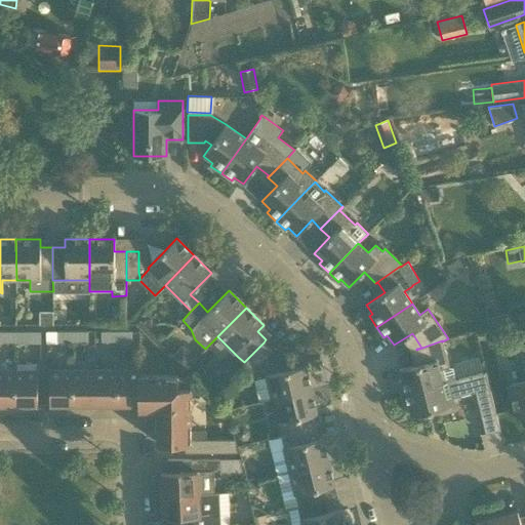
[(0,341),(14,341),(14,332),(0,331),(0,341)]
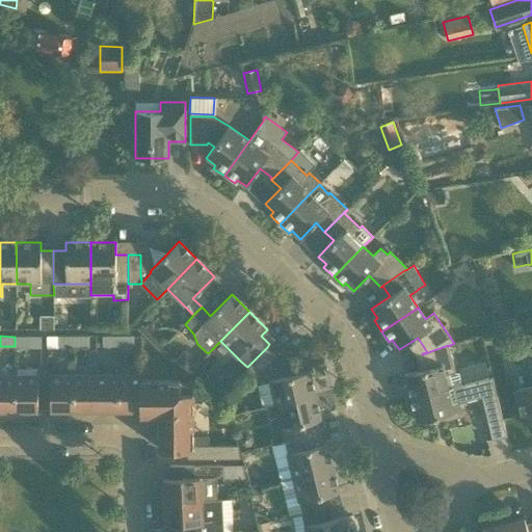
[(15,337),(15,346),(30,346),(30,336),(15,337)]
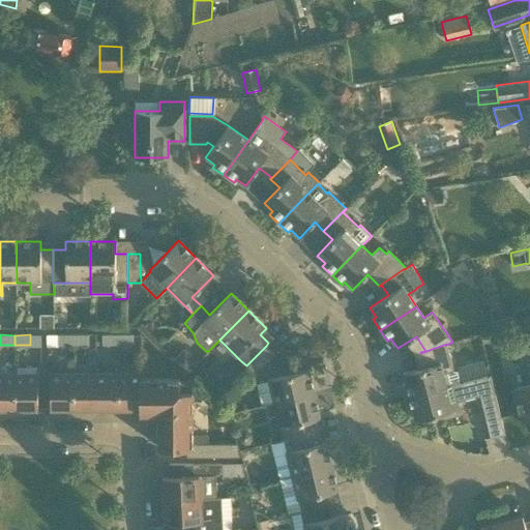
[(74,345),(74,334),(58,334),(58,345),(74,345)]
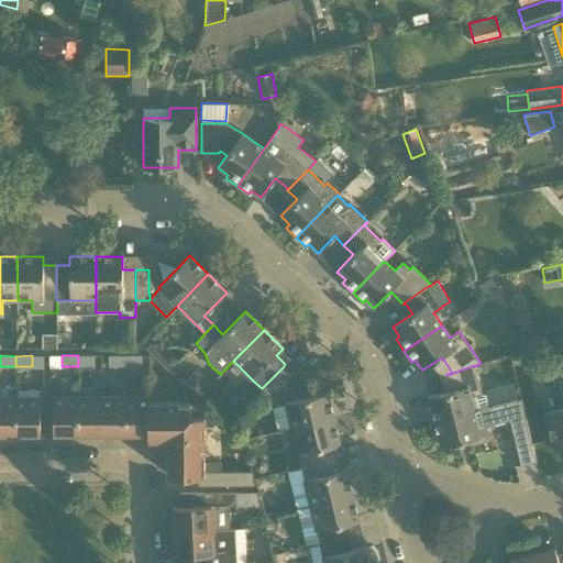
[(94,355),(78,355),(78,366),(94,366),(94,355)]
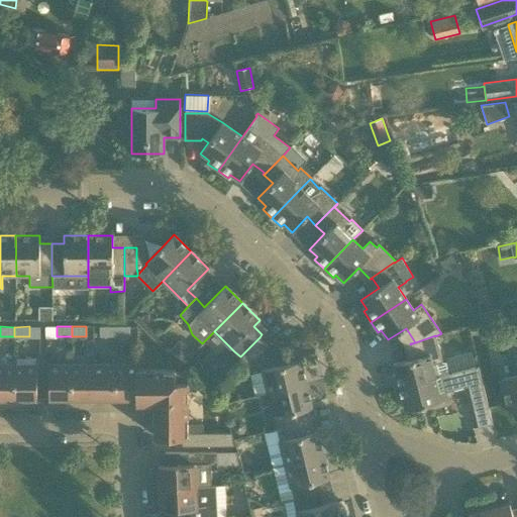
[(115,336),(115,326),(100,326),(100,336),(115,336)]
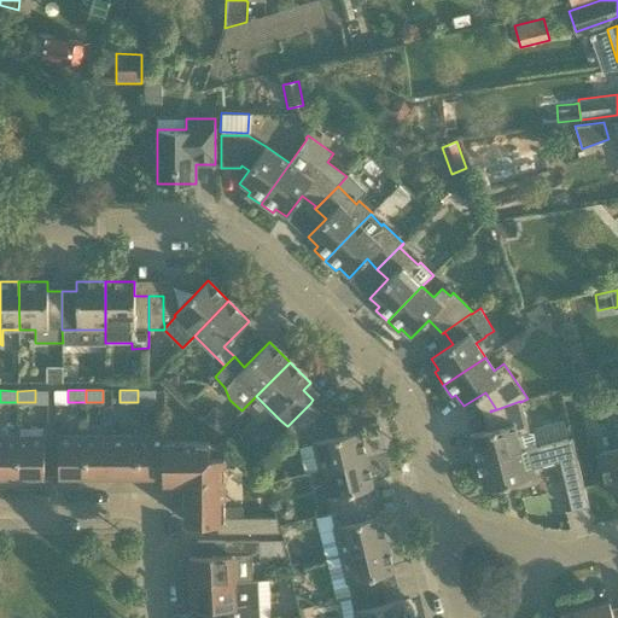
[(138,390),(138,402),(155,402),(155,390),(138,390)]
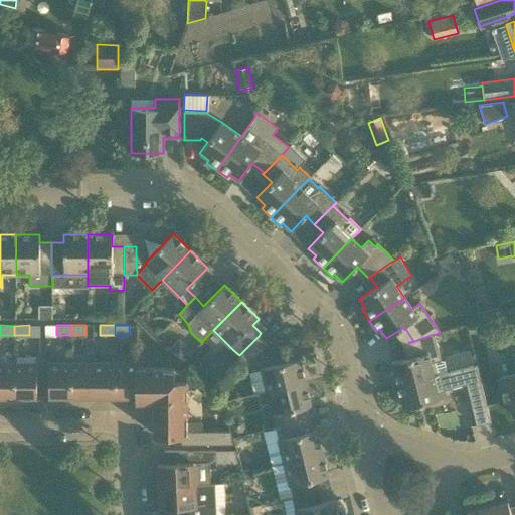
[(434,334),(408,343),(412,357),(391,362),(394,373),(390,374),(393,386),(448,372),(445,361),(441,360),(434,335),(434,334)]
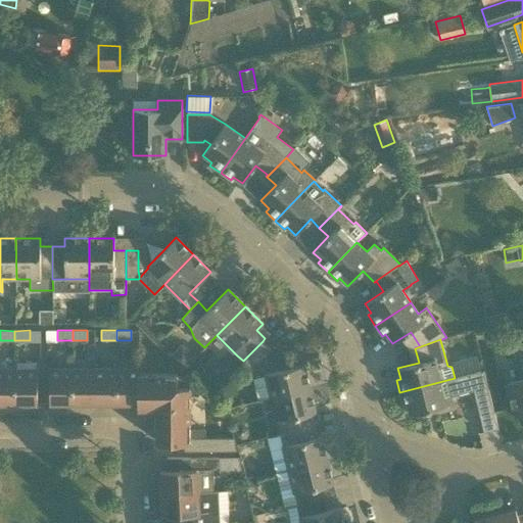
[(272,349),(263,341),(243,361),(251,370),(272,349)]
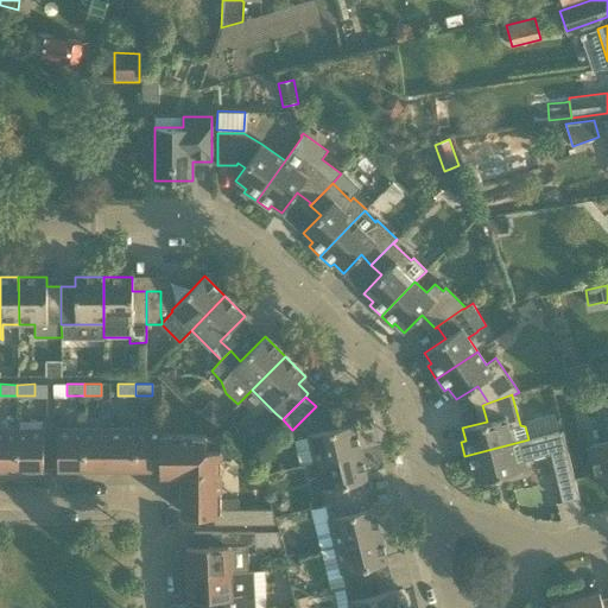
[(607,404),(602,406),(607,430),(607,441),(588,447),(596,475),(602,474),(606,492),(607,491),(607,404)]
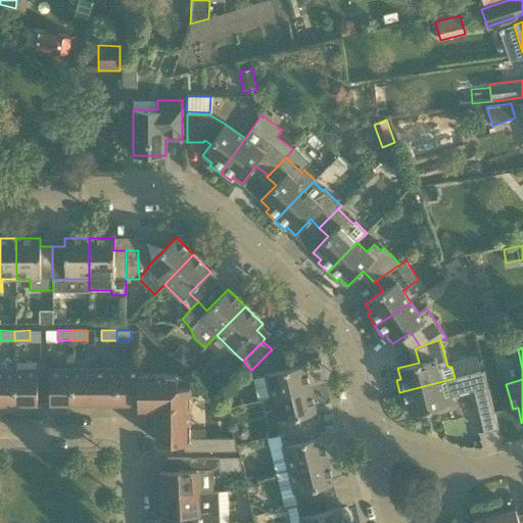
[(271,398),(311,388),(304,365),(284,370),(265,375),(266,376),(252,379),(258,401),(271,398)]
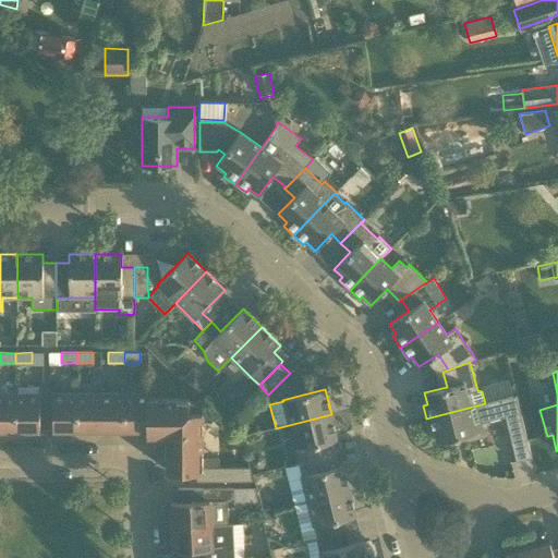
[(0,393),(0,429),(15,431),(15,393),(0,393)]
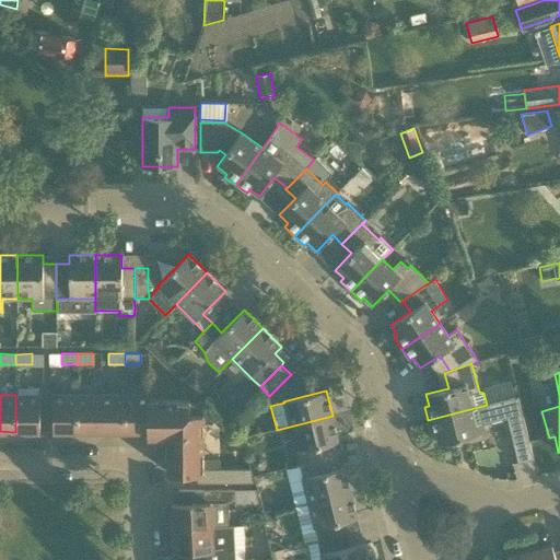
[(39,395),(15,395),(15,432),(39,432),(39,410),(39,395)]
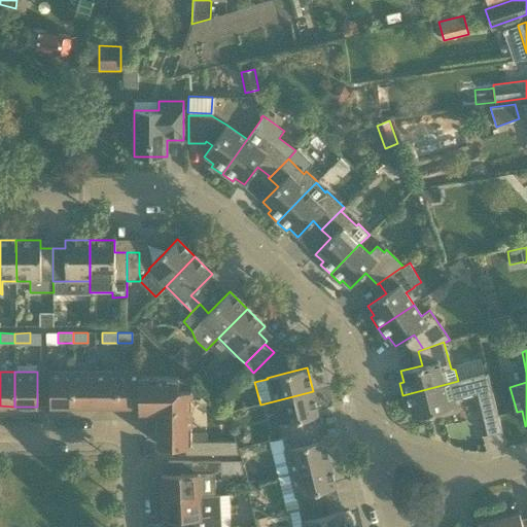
[(49,407),(72,407),(72,372),(49,372),(49,407)]
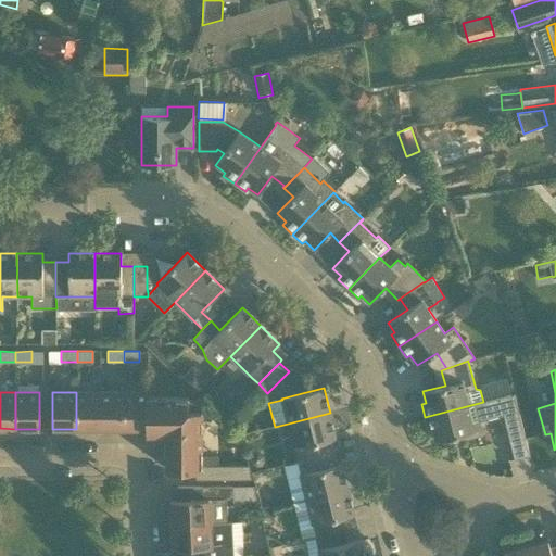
[(76,392),(76,429),(100,429),(100,392),(76,392)]
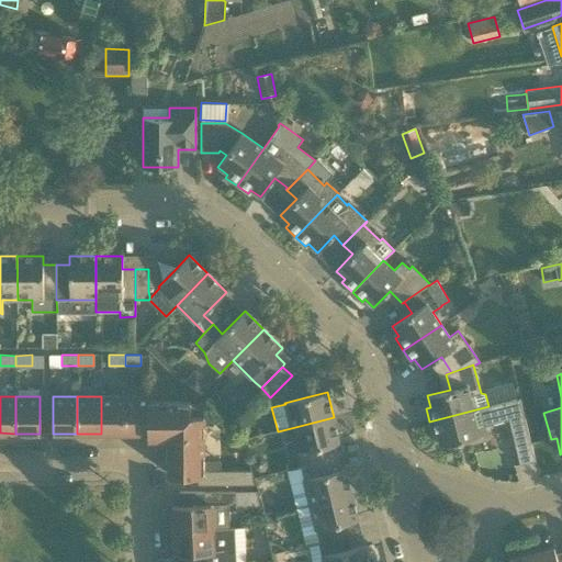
[(125,396),(101,396),(101,434),(125,434),(125,396)]
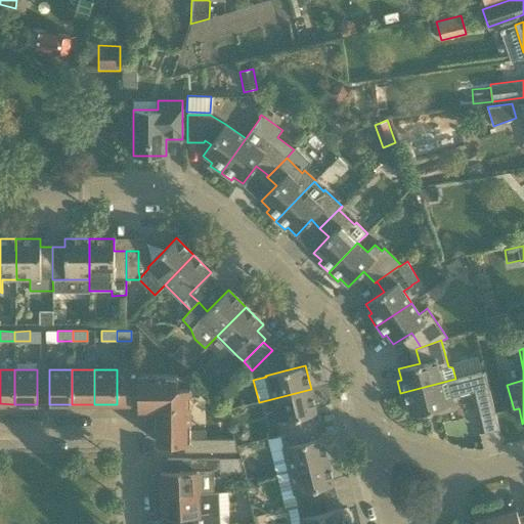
[(139,369),(117,369),(117,404),(138,404),(139,404),(139,375),(139,369)]
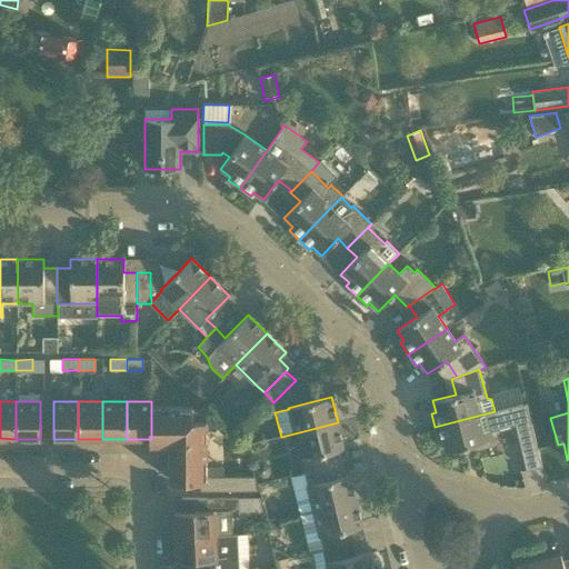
[(495,411),(435,427),(439,441),(442,440),(446,451),(471,445),(472,450),(493,445),(490,431),(515,425),(516,429),(531,426),(527,402),(495,411)]
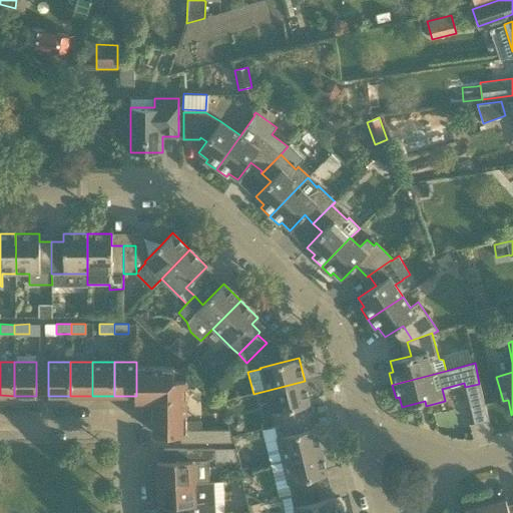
[(180,434),(180,430),(185,430),(185,379),(173,379),(173,367),(136,367),(136,396),(135,396),(135,399),(151,399),(151,409),(153,409),(154,434),(180,434)]
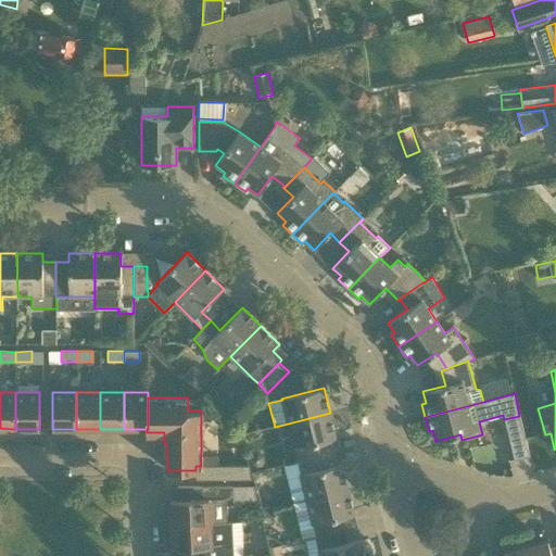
[(288,424),(291,436),(282,438),(286,455),(282,462),(283,465),(332,453),(329,440),(336,439),(330,413),(288,424)]
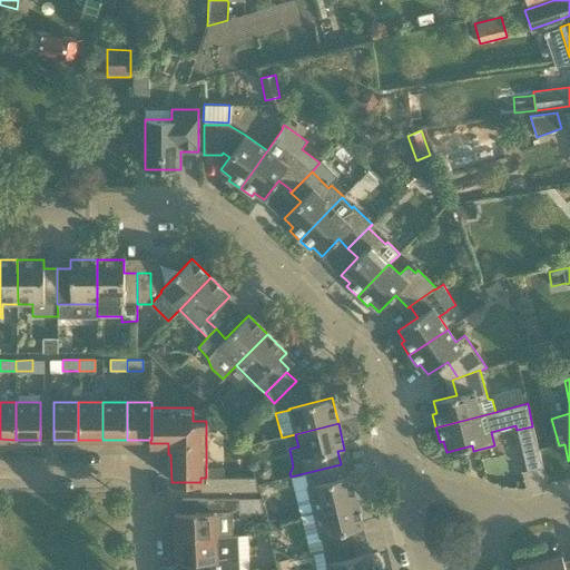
[(532,426),(517,430),(527,471),(542,468),(536,439),(532,426)]
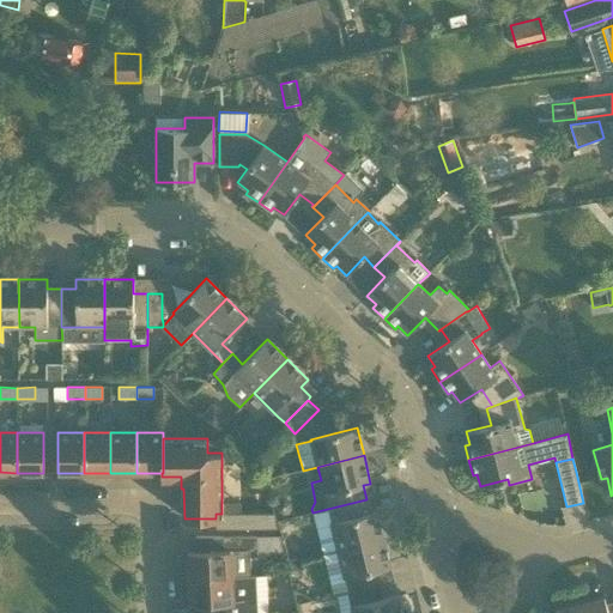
[(366,499),(313,513),(323,554),(384,539),(377,511),(370,513),(366,499)]
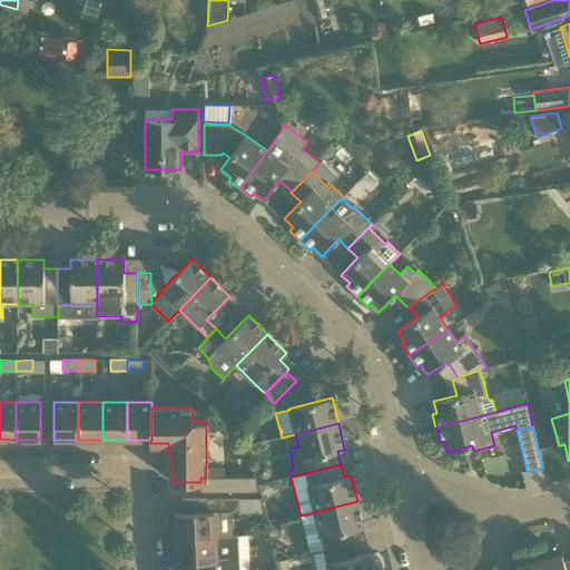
[(200,478),(200,482),(200,492),(209,492),(209,478),(206,478),(200,478)]
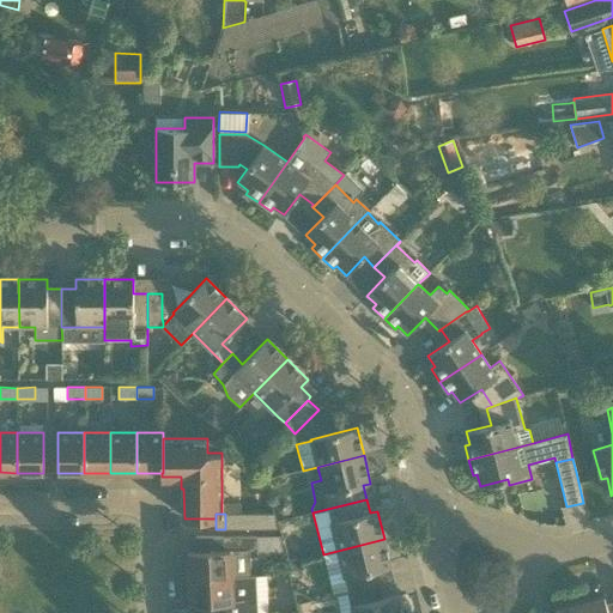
[(225,514),(225,529),(236,529),(236,514),(225,514)]
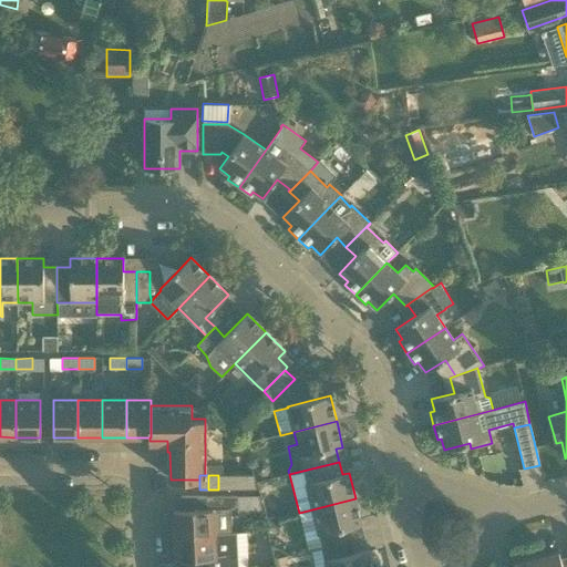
[(227,490),(227,475),(218,475),(218,490),(227,490)]
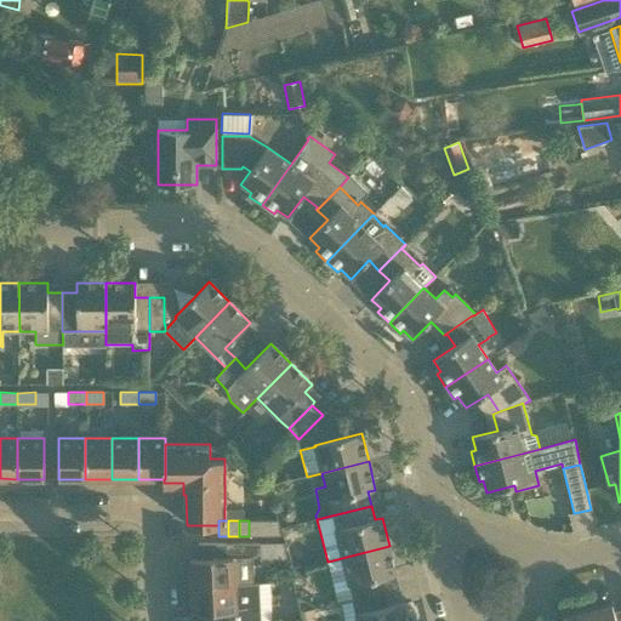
[(249,520),(249,536),(260,536),(260,520),(249,520)]
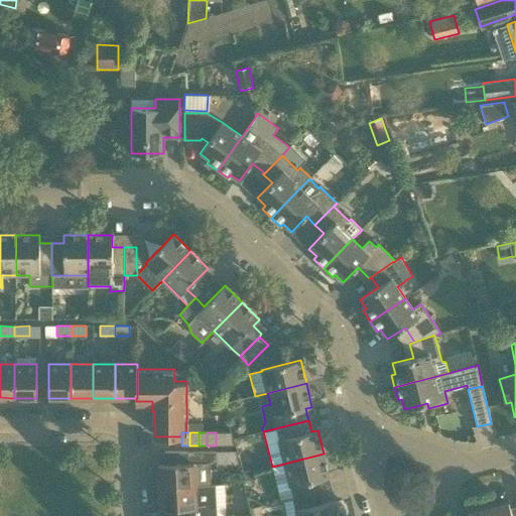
[(224,445),(224,432),(216,432),(216,445),(224,445)]
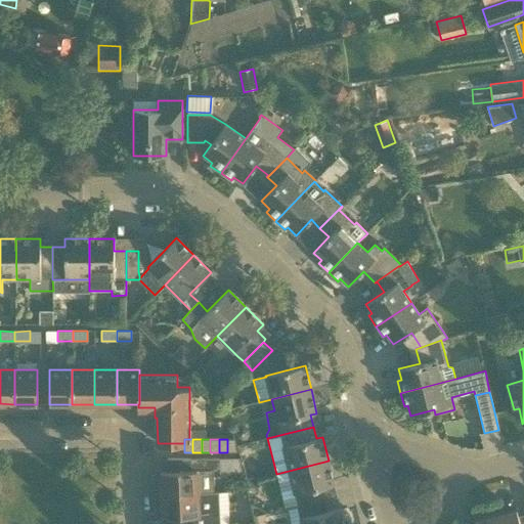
[(227,439),(227,452),(237,452),(234,439),(227,439)]
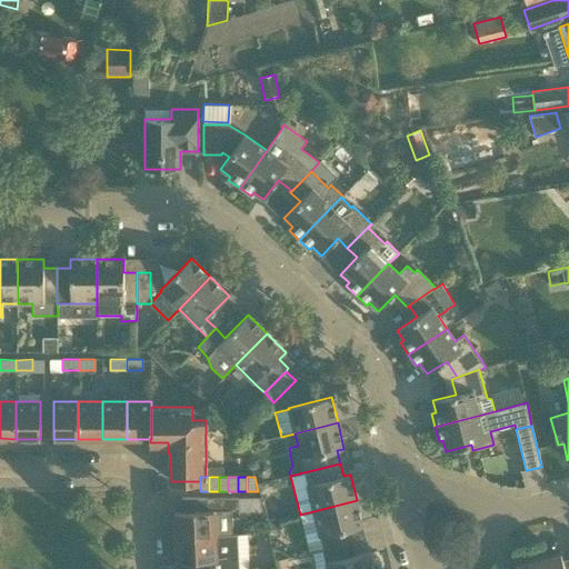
[(176,538),(248,535),(248,533),(233,535),(232,510),(239,510),(238,497),(220,498),(207,498),(208,511),(175,512),(176,538)]
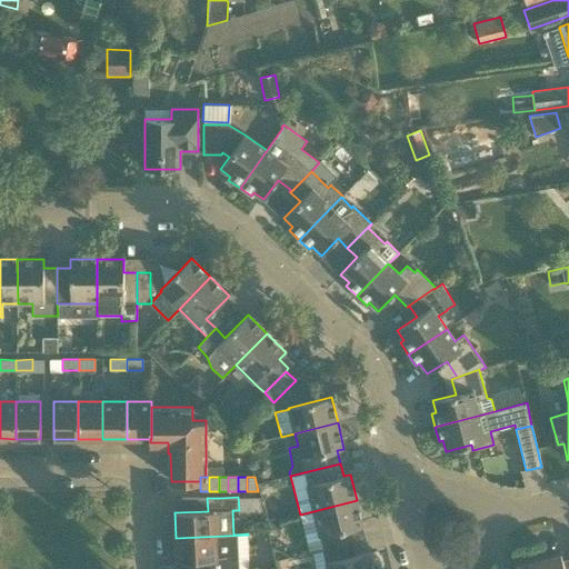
[(357,500),(300,515),(310,553),(322,550),(353,542),(357,541),(353,529),(362,527),(357,500)]
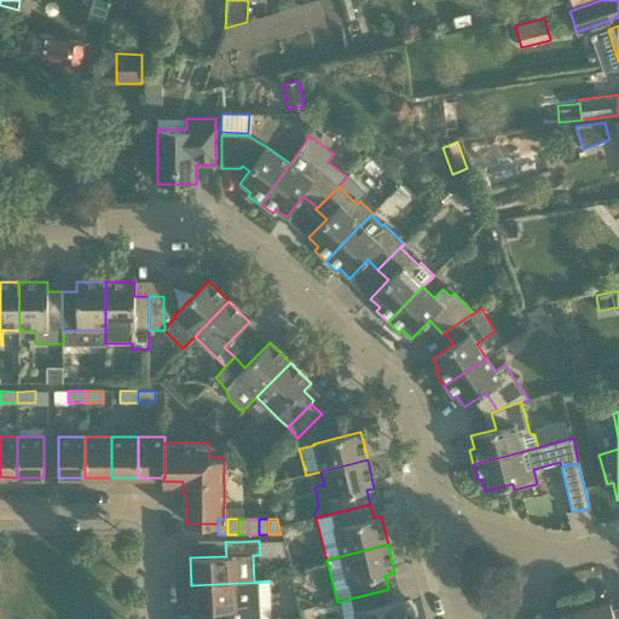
[(229,618),(271,618),(270,582),(191,585),(192,611),(229,609),(229,618)]
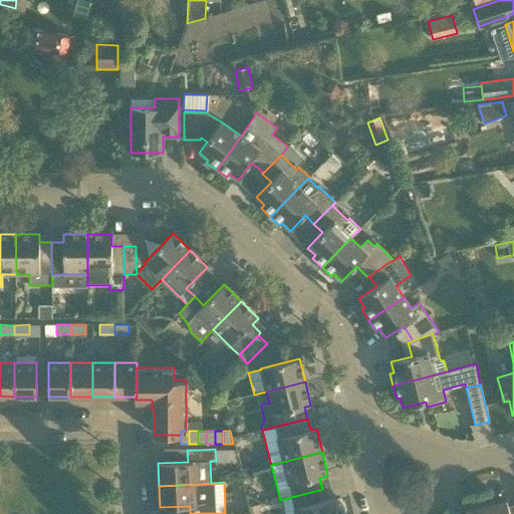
[(321,502),(319,490),(291,497),(295,513),(336,513),(333,499),(321,502)]
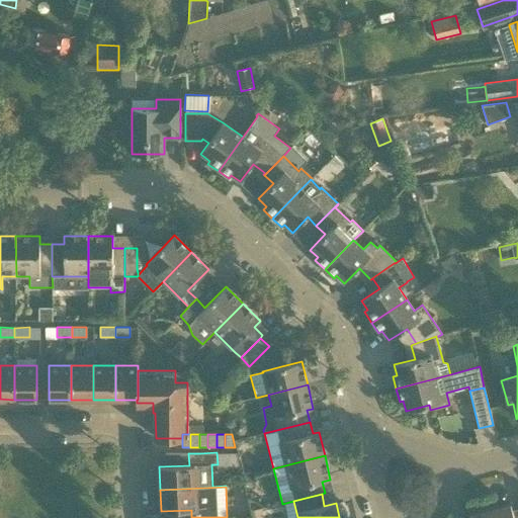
[(513,517),(511,505),(470,515),(470,517),(513,517)]
